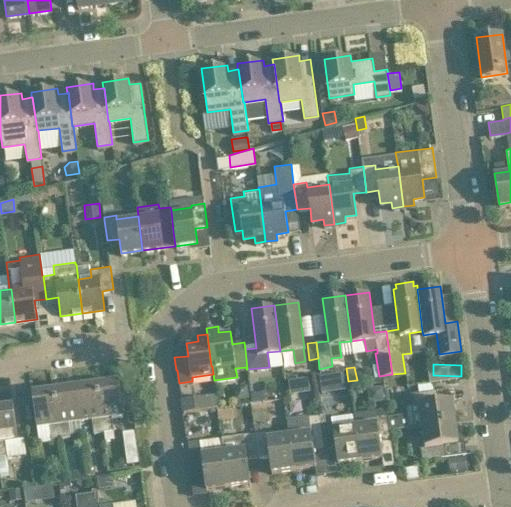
[(320,373),(321,389),(346,387),(345,372),(320,373)]
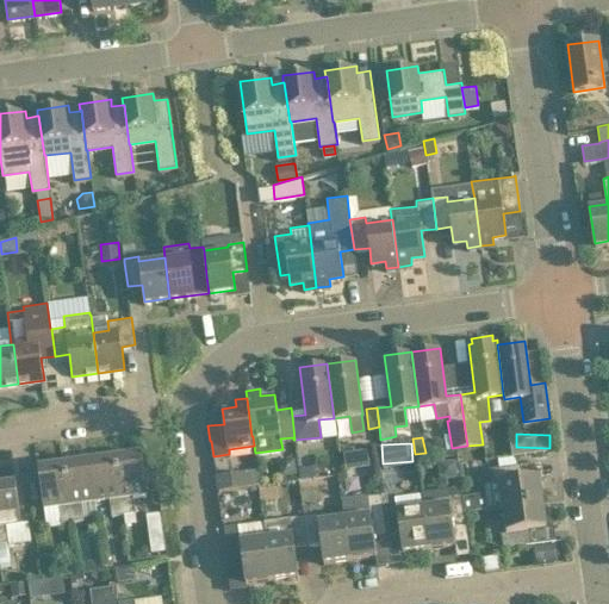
[(111,514),(123,512),(116,455),(116,452),(115,452),(115,455),(89,459),(95,500),(109,498),(111,514)]
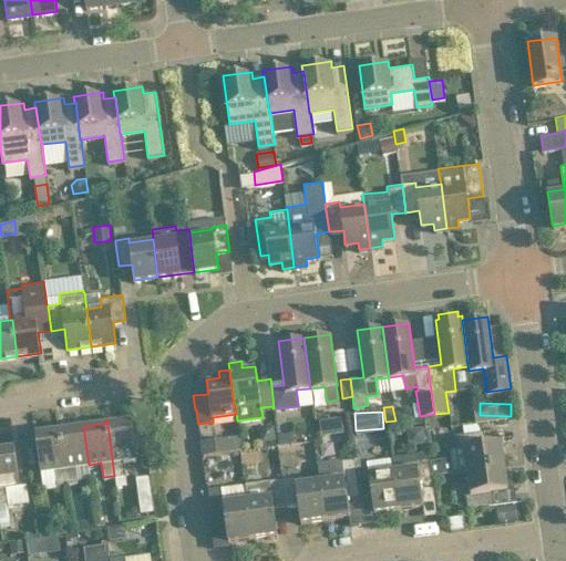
[(131,419),(107,423),(114,476),(125,475),(123,459),(136,457),(131,419)]
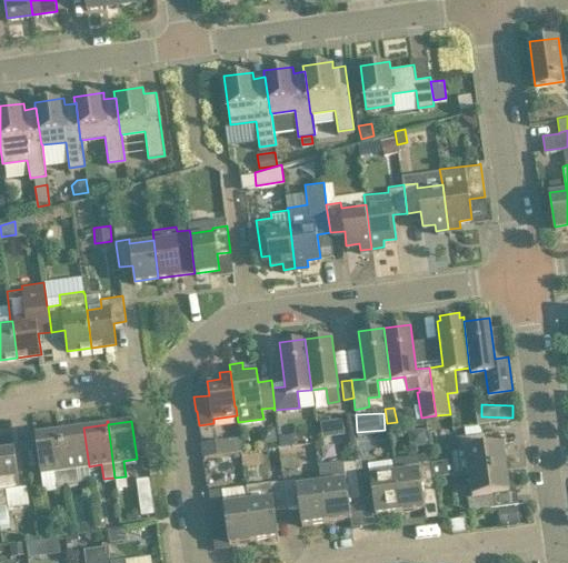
[(35,434),(38,455),(40,472),(55,470),(57,484),(67,483),(59,428),(59,431),(35,434)]
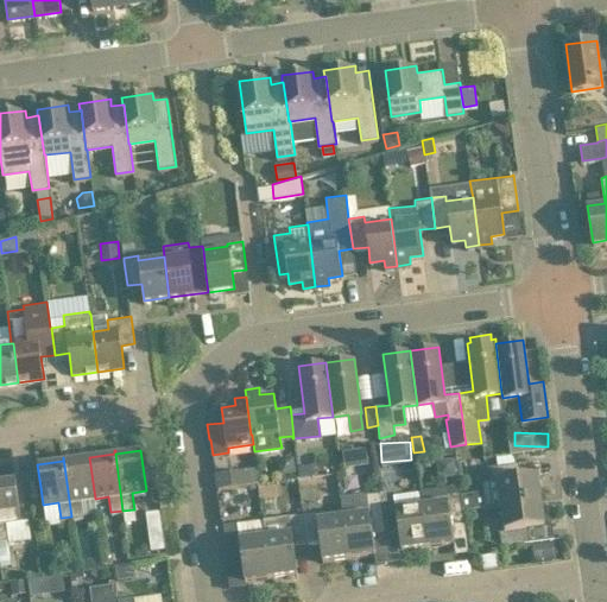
[(80,500),(95,499),(89,457),(64,460),(64,457),(63,457),(71,517),(82,515),(80,500)]
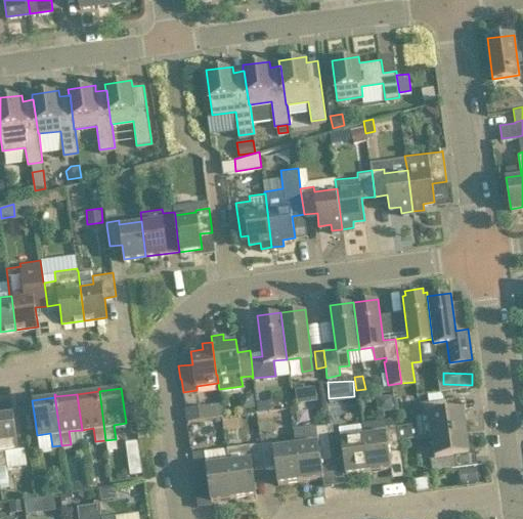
[(431,434),(431,435),(466,431),(463,407),(448,409),(446,397),(421,401),(423,412),(415,414),(418,436),(431,434)]
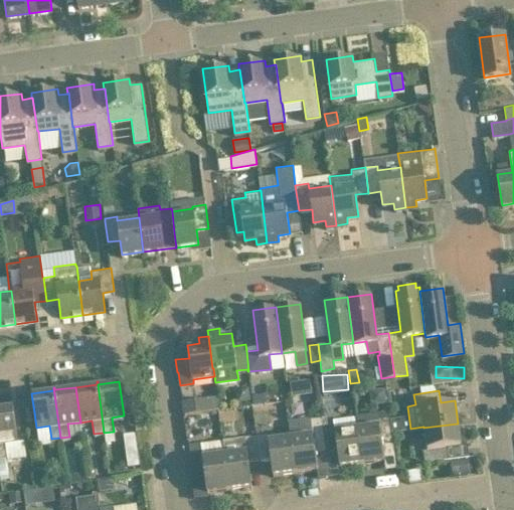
[(265,392),(251,393),(252,402),(266,400),(265,392)]
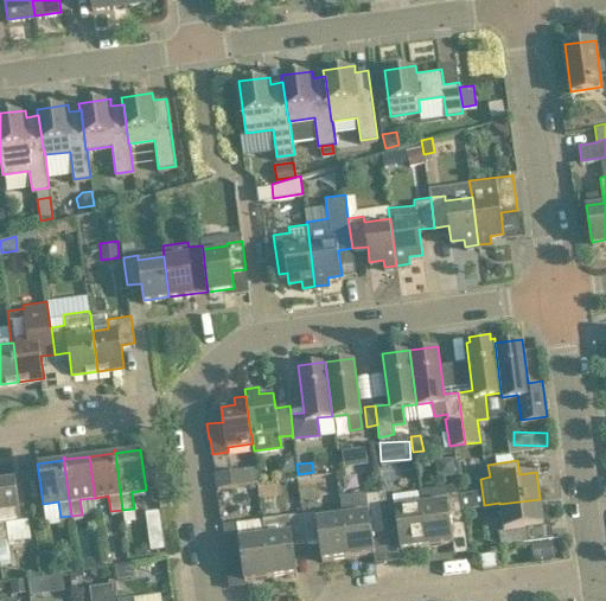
[(217,486),(241,483),(247,481),(246,467),(215,471),(217,486)]
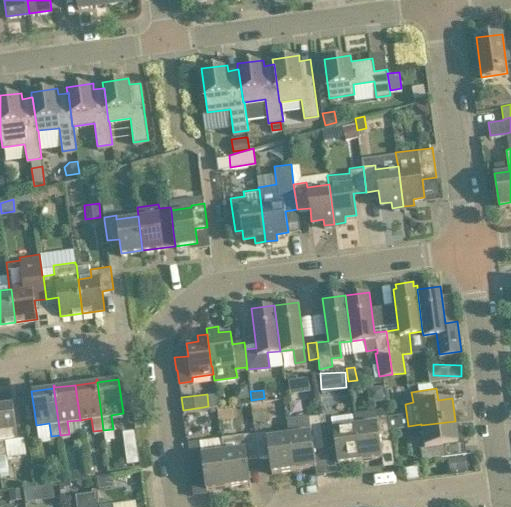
[(18,438),(16,423),(13,403),(0,405),(0,466),(1,475),(10,474),(5,440),(18,438)]
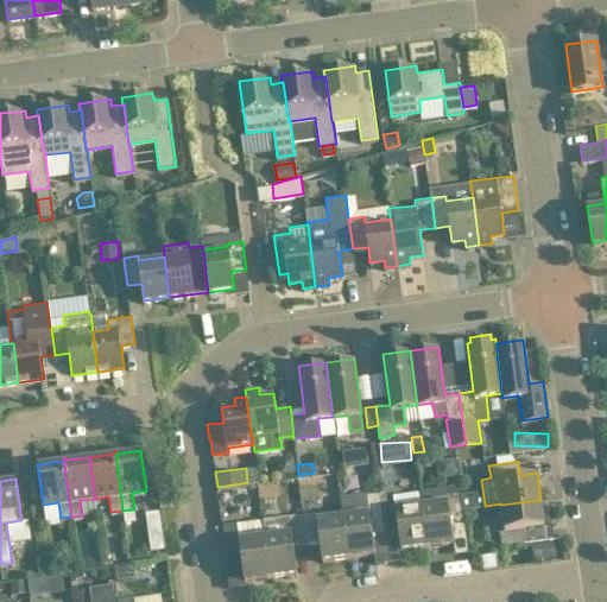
[(421,502),(427,545),(454,542),(451,523),(465,520),(461,496),(459,482),(446,485),(446,486),(419,490),(422,502),(421,502)]
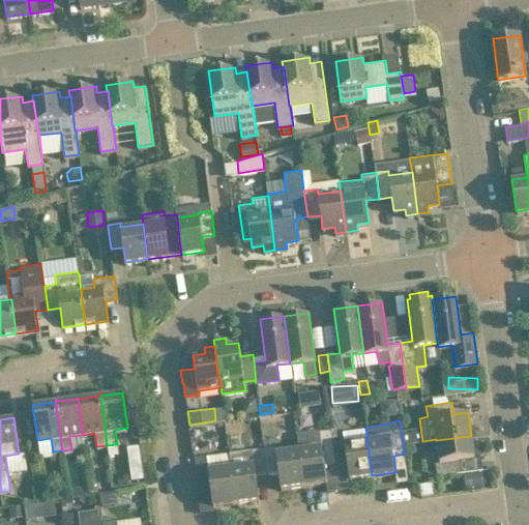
[(296,431),(298,447),(303,485),(326,482),(324,465),(335,463),(332,437),(330,428),(319,430),(319,428),(296,431)]
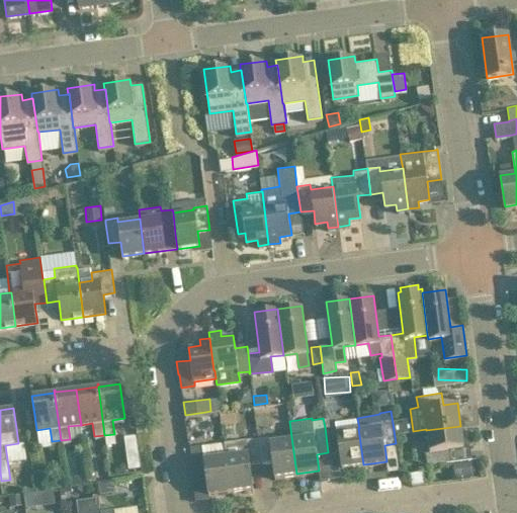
[(325,427),(328,452),(339,451),(341,467),(363,464),(358,428),(359,428),(357,418),(335,421),(335,426),(325,427)]
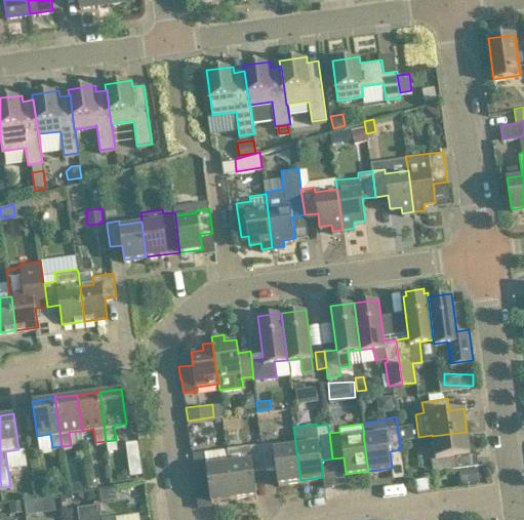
[(432,436),(435,456),(431,456),(433,471),(459,467),(459,465),(456,466),(454,454),(476,451),(475,446),(471,444),(469,444),(467,432),(432,436)]
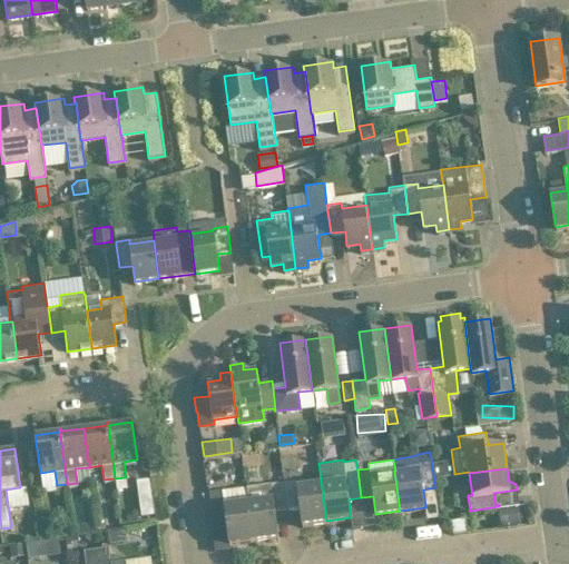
[(284,480),(287,507),(300,506),(302,524),(326,521),(321,481),(296,484),(295,477),(284,480)]
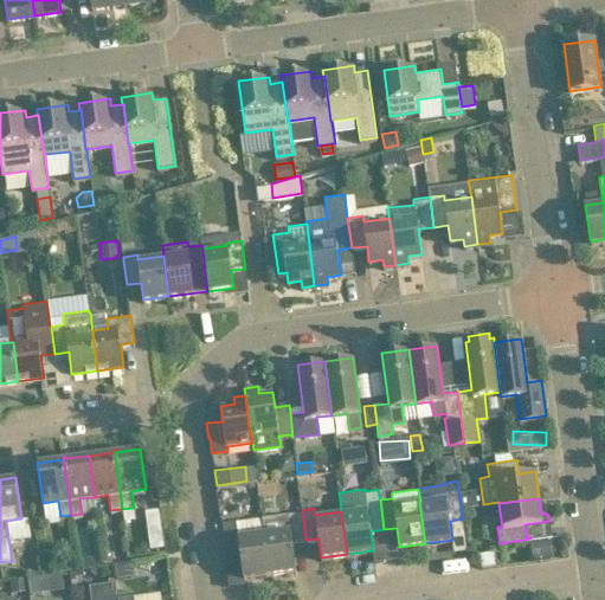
[(270,574),(296,571),(293,542),(306,540),(302,510),(263,516),(270,574)]
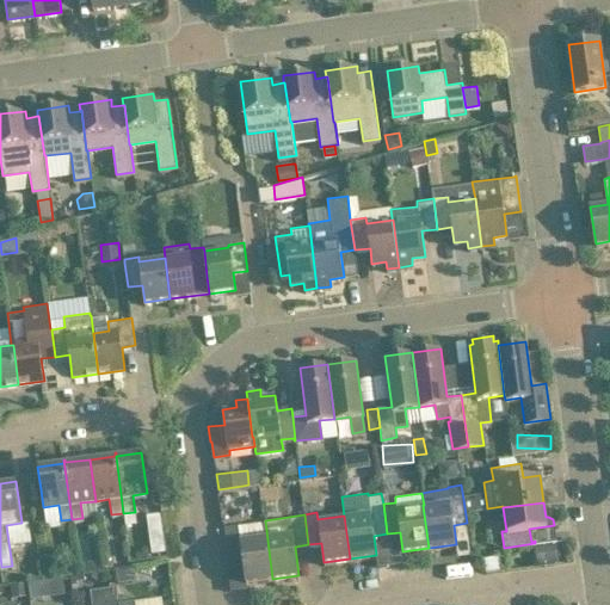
[(272,579),(265,520),(225,525),(229,560),(242,559),(245,582),(272,579)]
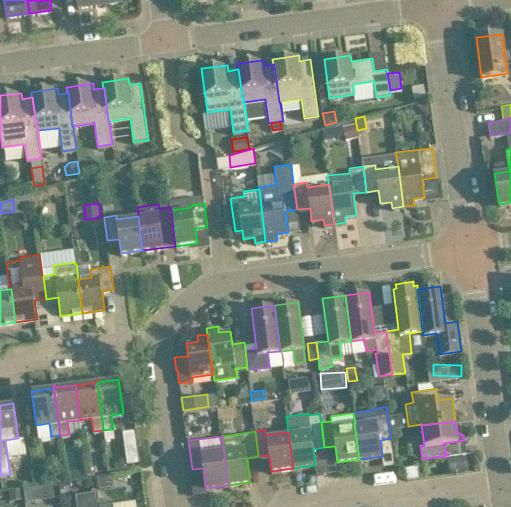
[(138,461),(135,439),(124,441),(127,462),(138,461)]
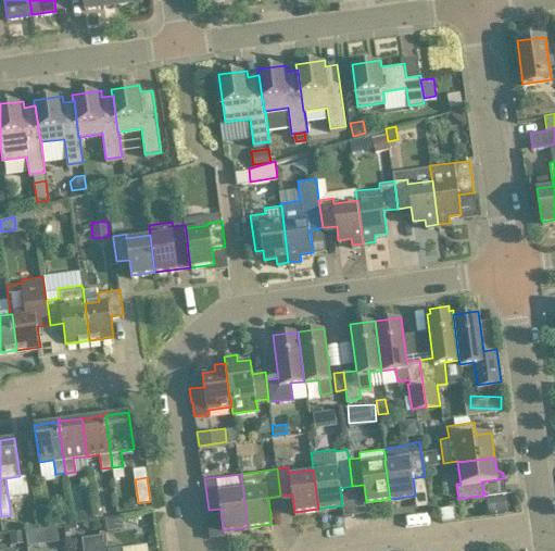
[(505,492),(486,496),(487,510),(507,506),(505,492)]
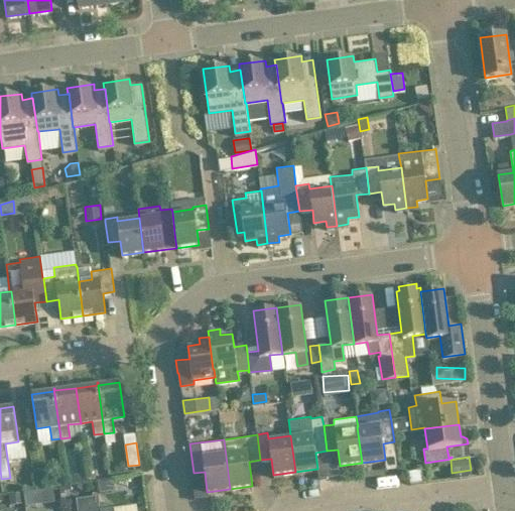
[(43,484),(42,471),(32,473),(33,485),(43,484)]
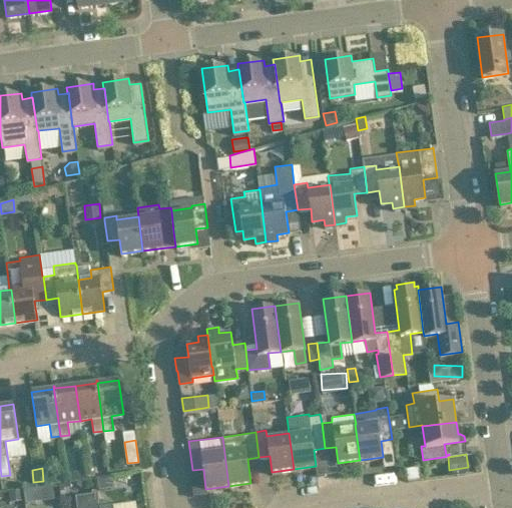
[(67,480),(87,477),(86,468),(66,471),(67,480)]
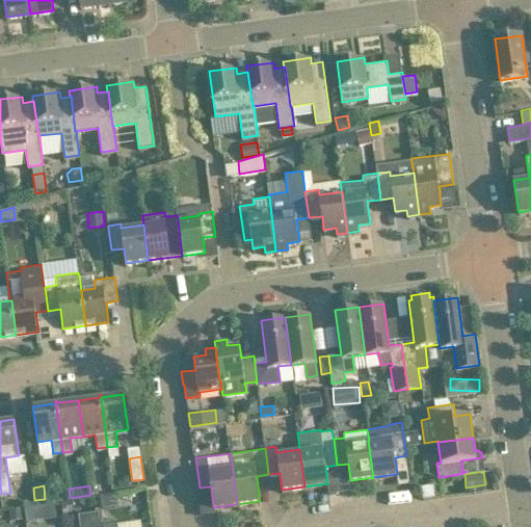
[(102,504),(116,503),(115,493),(101,495),(102,504)]
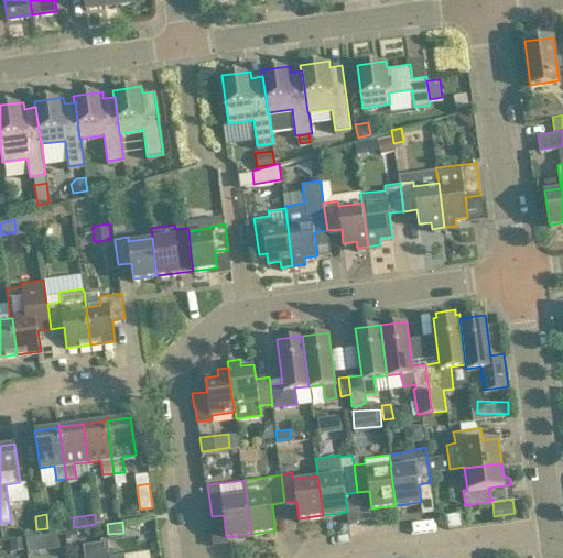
[(23,535),(9,537),(10,548),(25,547),(23,535)]
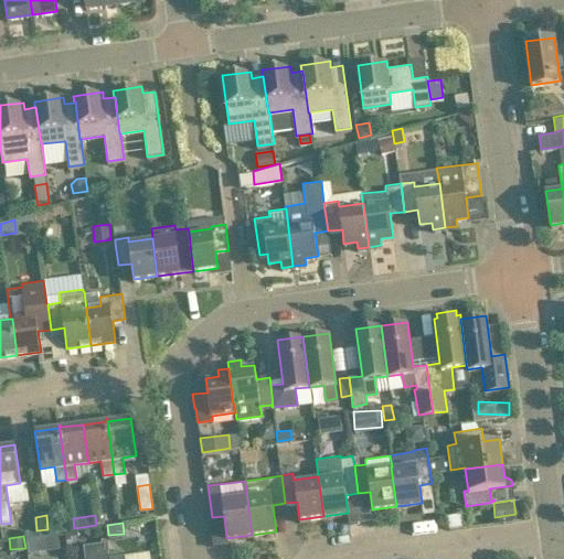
[(40,536),(27,538),(29,551),(41,549),(40,536)]
